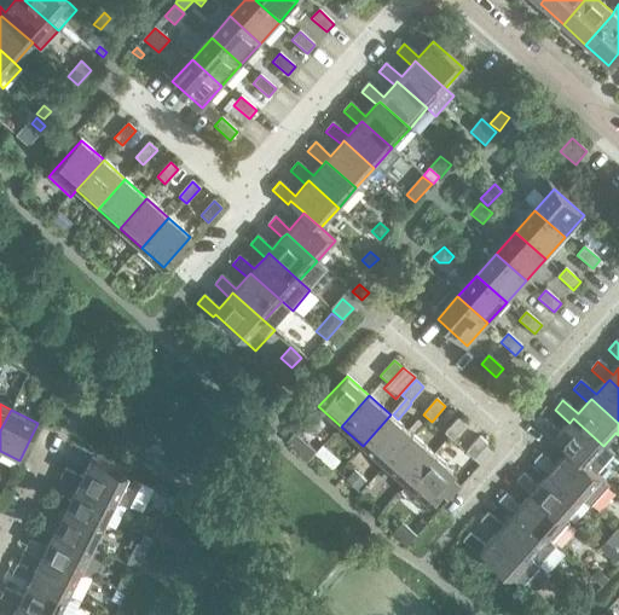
[(412,435),(391,415),(363,446),(385,465),(412,435)]
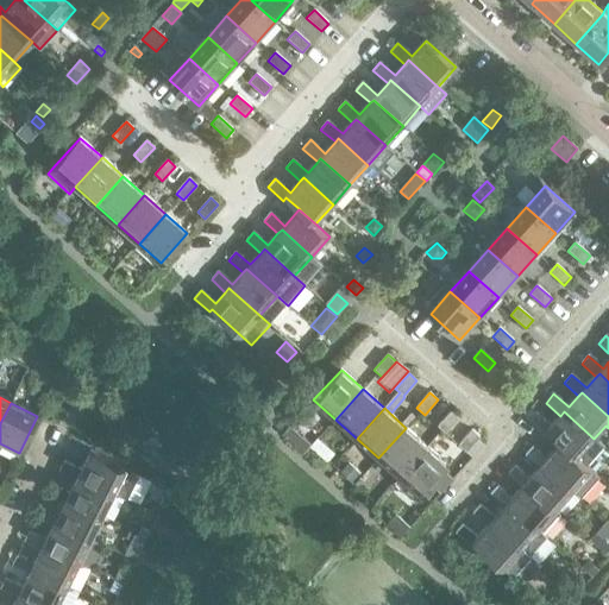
[(445,434),(459,418),(451,411),(438,427),(445,434)]
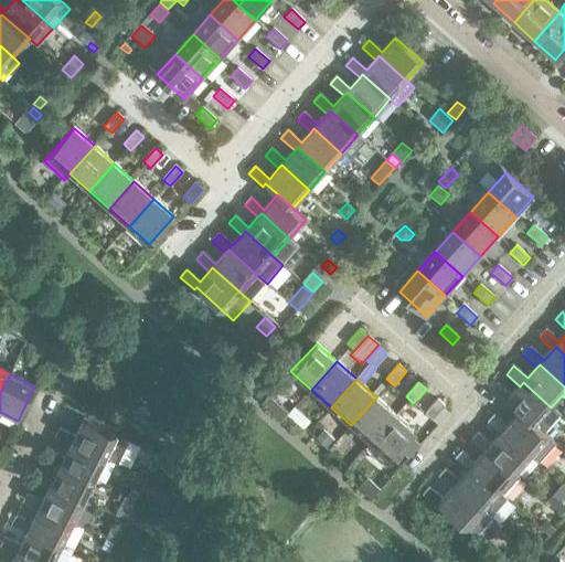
[(523,382),(520,386),(511,396),(498,384),(490,392),(504,404),(507,401),(520,412),(543,433),(560,415),(551,407),(523,382)]
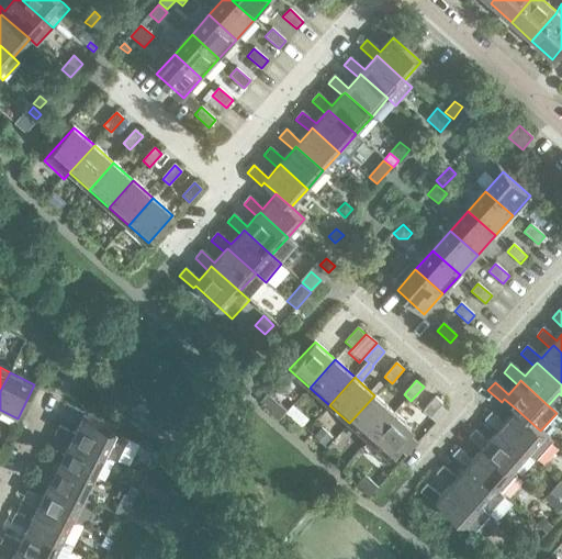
[(280,420),(288,411),(268,394),(260,402),(280,420)]
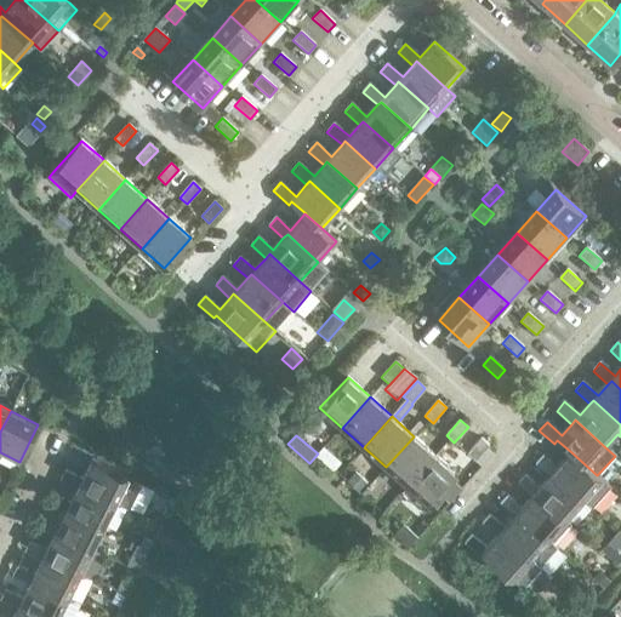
[(436,456),(414,436),(386,467),(409,486),(436,456)]
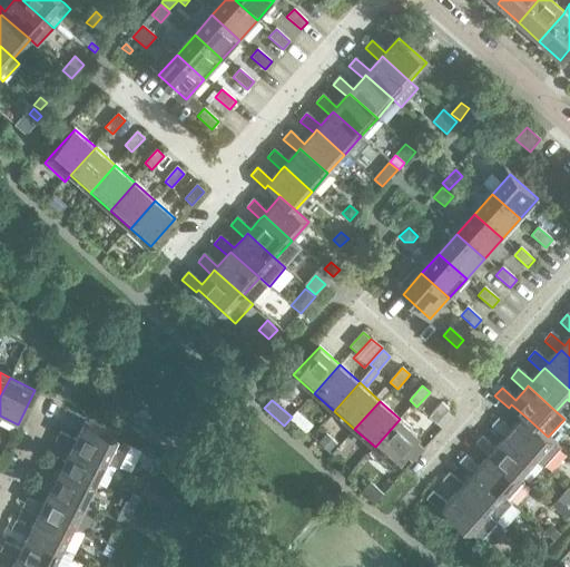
[(436,424),(438,423),(450,410),(442,403),(429,418),(436,424)]
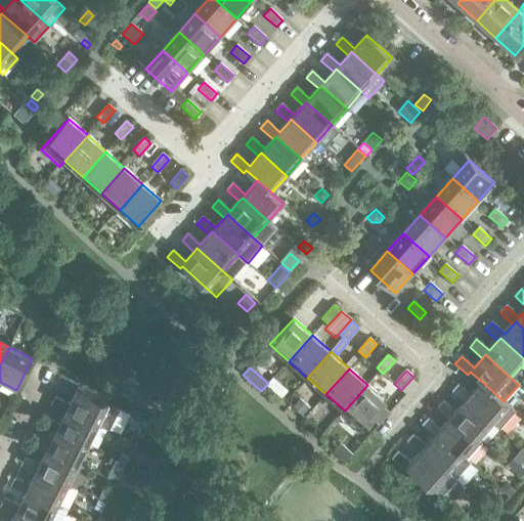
[(282,398),(289,392),(273,379),(267,385),(282,398)]
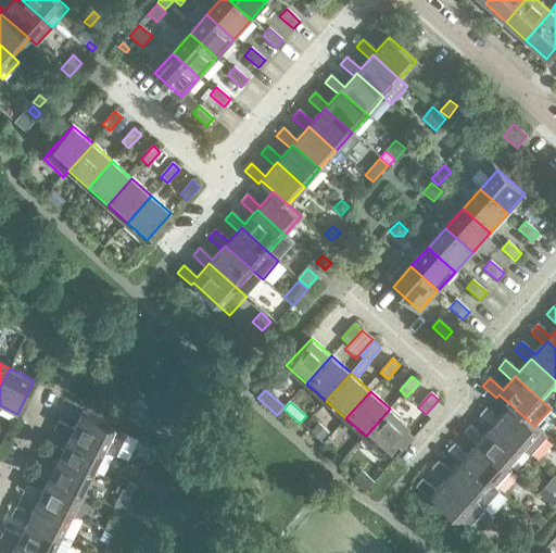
[(534,426),(512,405),(498,419),(485,409),(479,415),(492,427),(495,423),(523,448),(530,454),(546,437),(534,426)]
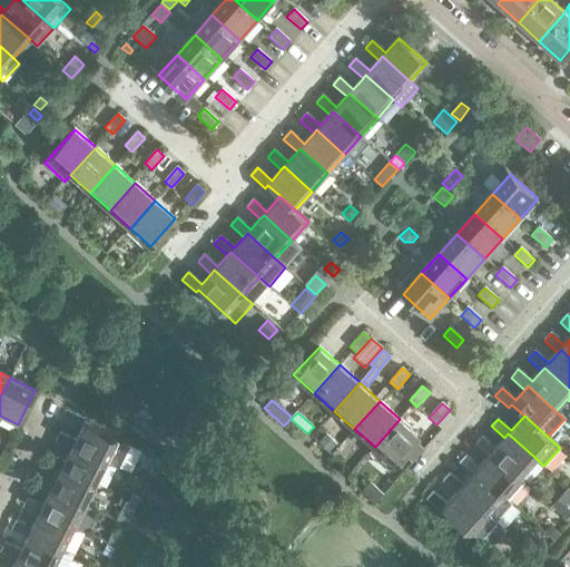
[(421,437),(400,419),(375,447),(395,466),(421,437)]
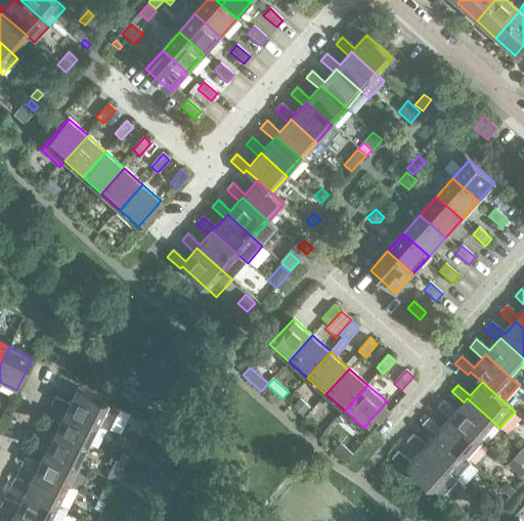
[(78,389),(70,405),(54,398),(50,406),(66,415),(68,409),(98,426),(107,430),(110,431),(120,410),(78,389)]
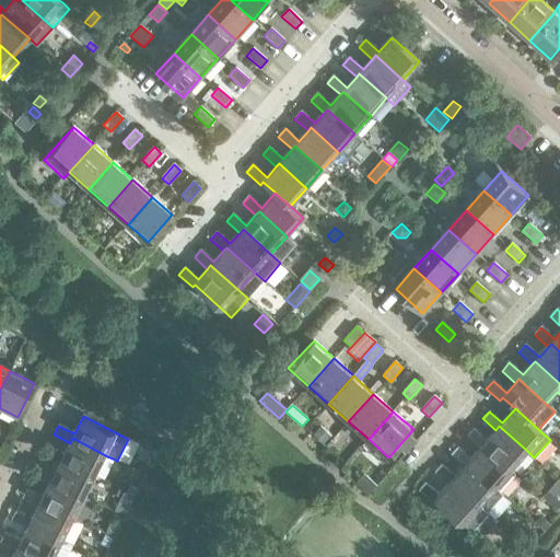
[(323,445),(331,437),(321,426),(313,434),(323,445)]
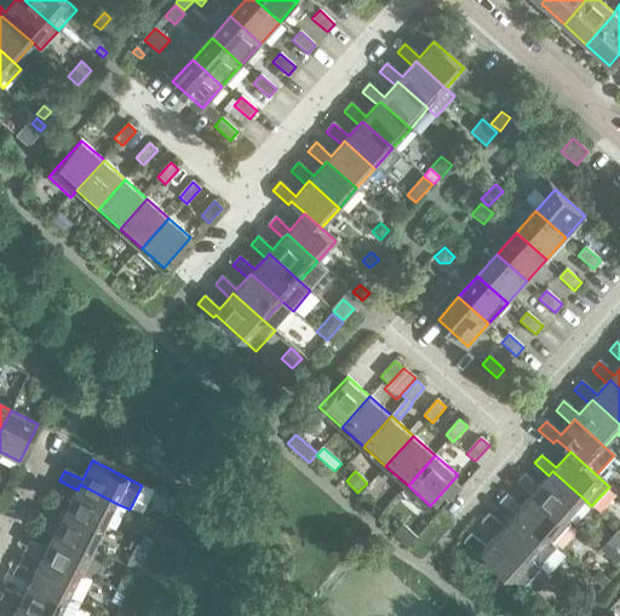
[(552,471),(549,476),(538,488),(523,475),(516,483),(530,495),(534,491),(566,519),(584,499),(552,471)]
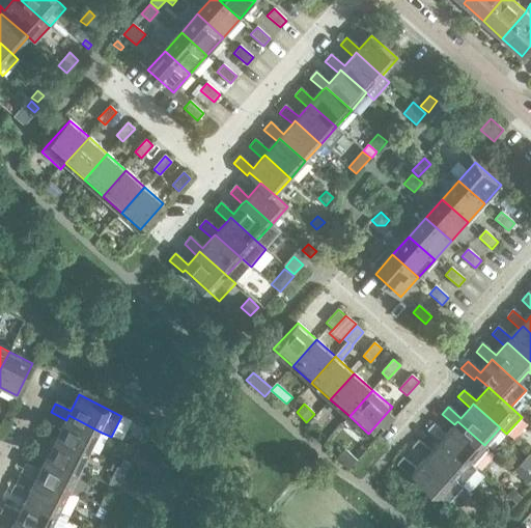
[(68,415),(66,420),(61,431),(46,423),(40,433),(57,440),(58,436),(90,451),(99,455),(109,436),(100,432),(68,415)]
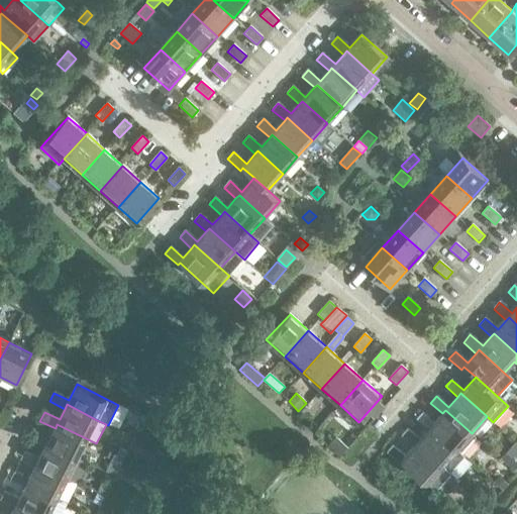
[(445,410),(442,413),(433,423),(422,412),(416,419),(428,430),(431,426),(462,455),(478,438),(472,433),(445,410)]
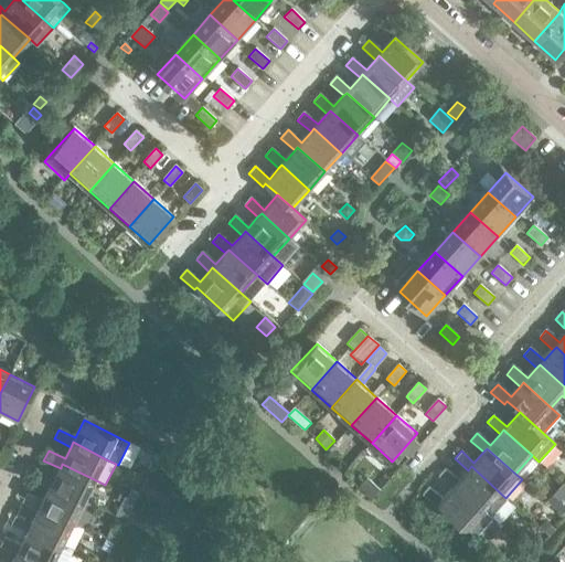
[(155,473),(158,465),(151,462),(148,469),(155,473)]
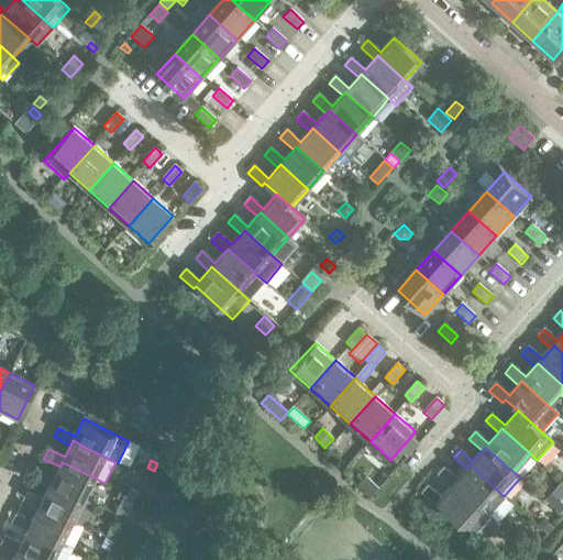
[(62,462),(61,467),(54,479),(37,471),(32,480),(50,487),(51,484),(85,501),(96,479),(62,462)]
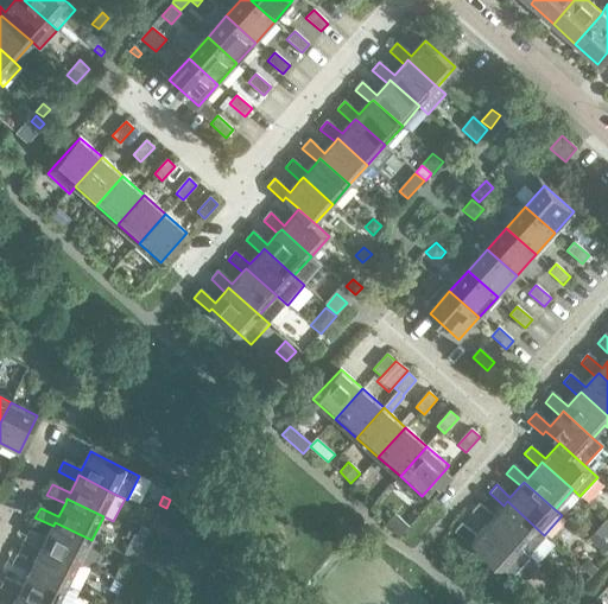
[(507,501),(504,506),(493,516),(479,504),(472,513),(486,525),(489,521),(529,557),(546,536),(544,535),(507,501)]
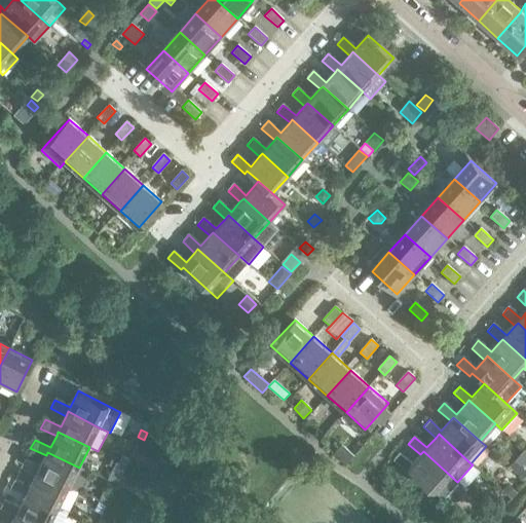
[(353,455),(342,445),(333,454),(345,464),(353,455)]
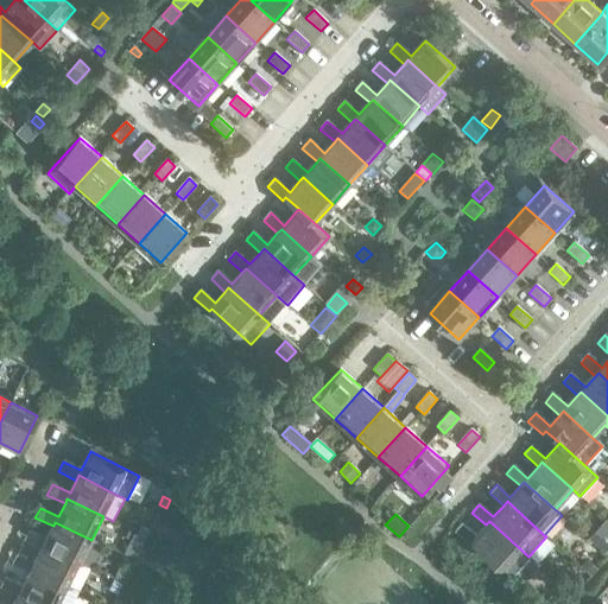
[(607,521),(606,520),(589,539),(607,554),(607,521)]
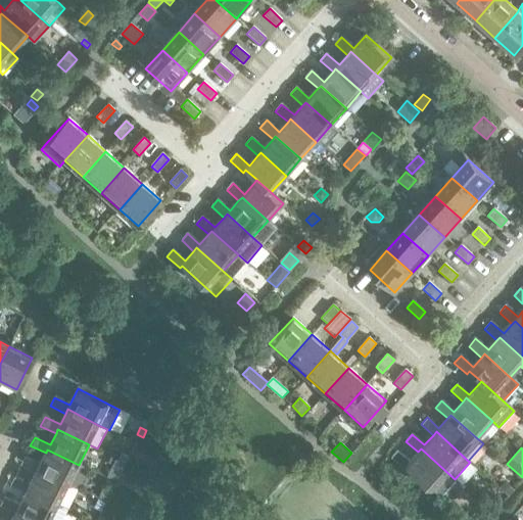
[(421,448),(418,452),(410,461),(397,451),(391,458),(403,469),(406,466),(439,497),(455,479),(421,448)]
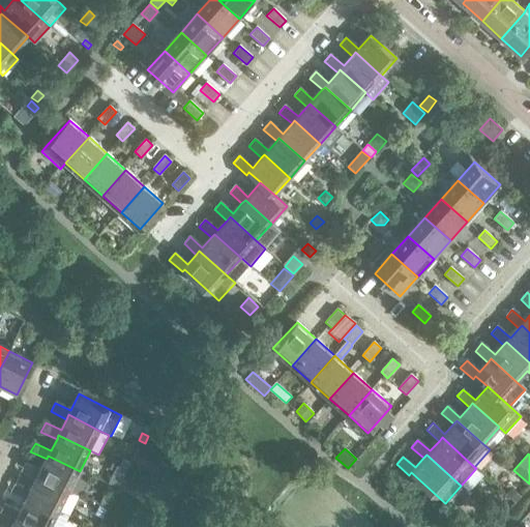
[(48,456),(47,459),(40,471),(25,463),(20,472),(36,479),(38,476),(69,492),(80,471),(48,456)]
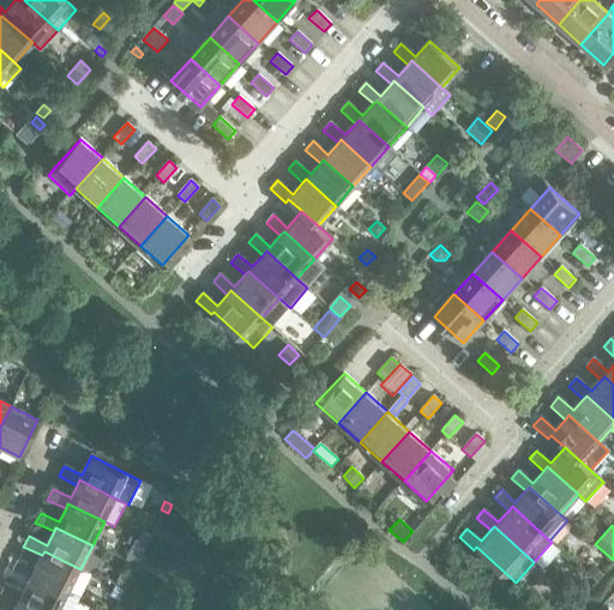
[(151,537),(143,532),(140,538),(149,543),(151,537)]
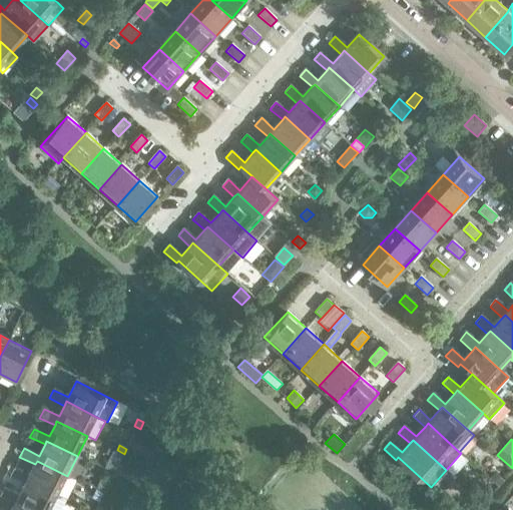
[(114,473),(123,454),(109,448),(106,455),(109,456),(104,469),(114,473)]
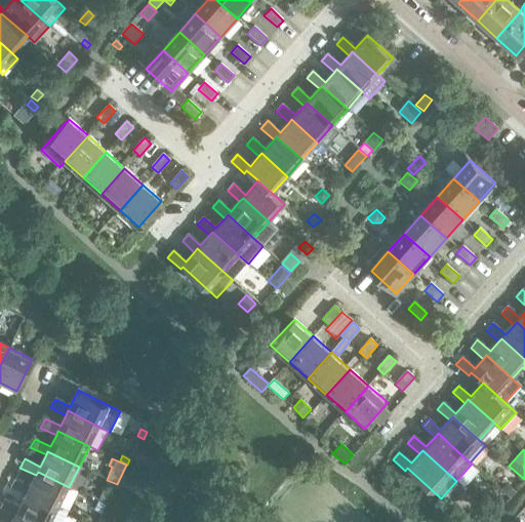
[(38,472),(36,475),(30,486),(14,479),(10,487),(26,495),(28,491),(58,507),(69,487),(38,472)]
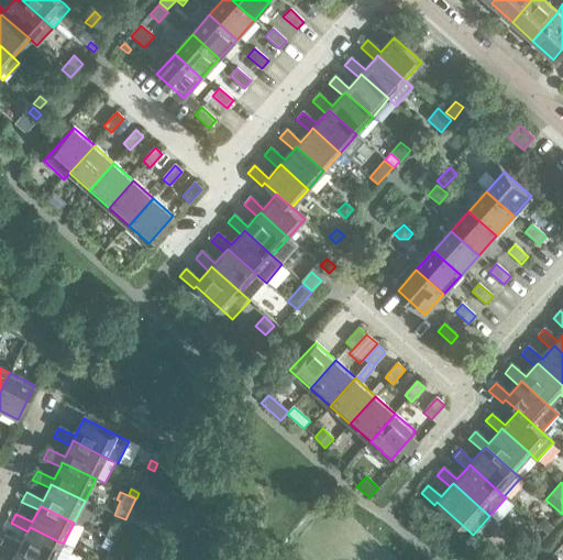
[(544,520),(539,526),(548,534),(553,528),(544,520)]
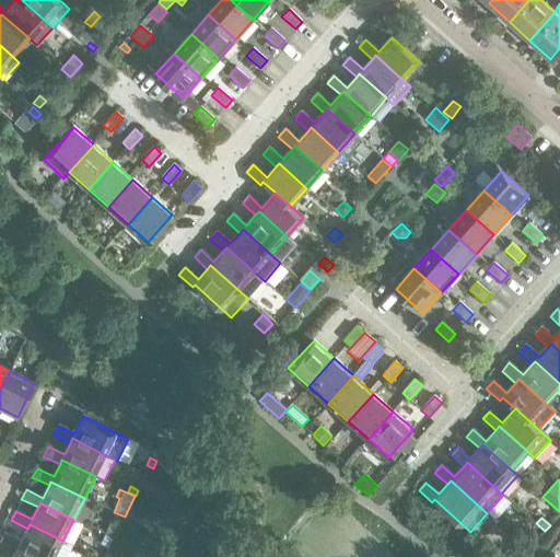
[(30,524),(27,529),(21,541),(4,533),(0,541),(0,542),(16,550),(19,546),(39,556),(55,556),(62,541),(30,524)]
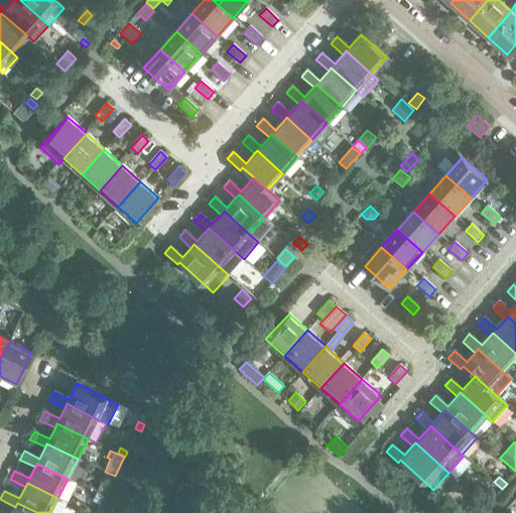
[(101,505),(104,497),(97,493),(93,502),(101,505)]
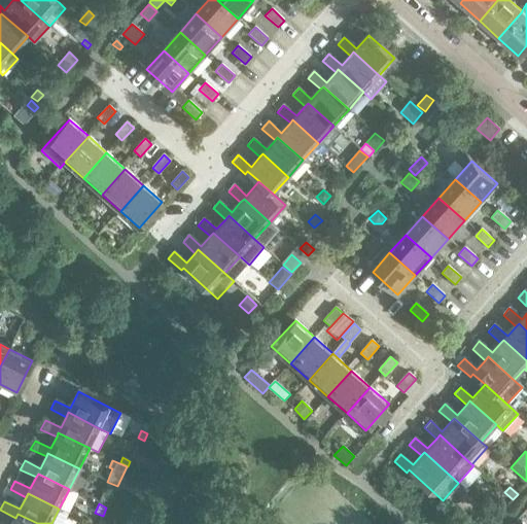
[(487,523),(495,514),(486,507),(479,516),(487,523)]
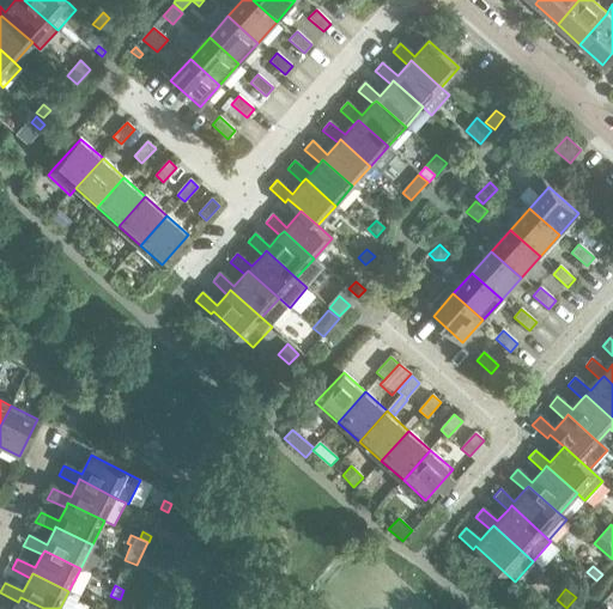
[(43,608),(20,597),(18,602),(14,608),(43,608)]
